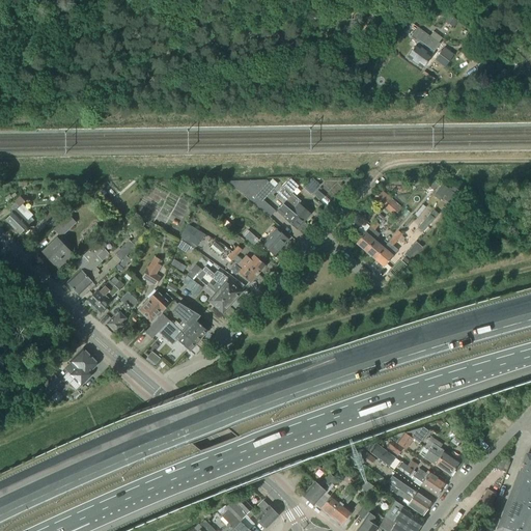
[(453,27),(457,22),(449,16),(446,22),(453,27)]
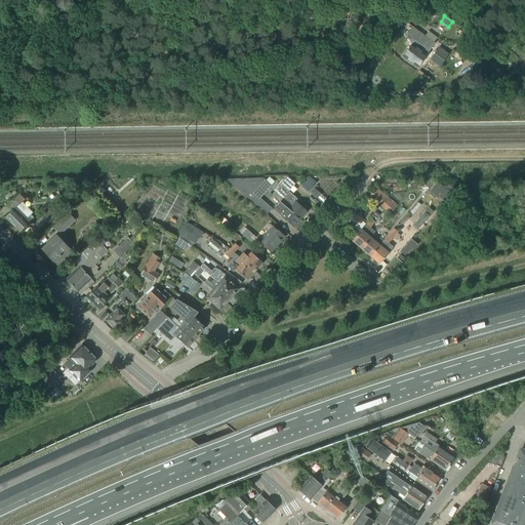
[(413,43),(403,56),(417,68),(426,56),(430,59),(430,61),(439,68),(440,67),(448,55),(439,48),(434,54),(430,51),(435,44),(425,36),(413,28),(406,37),(413,42),(413,43)]
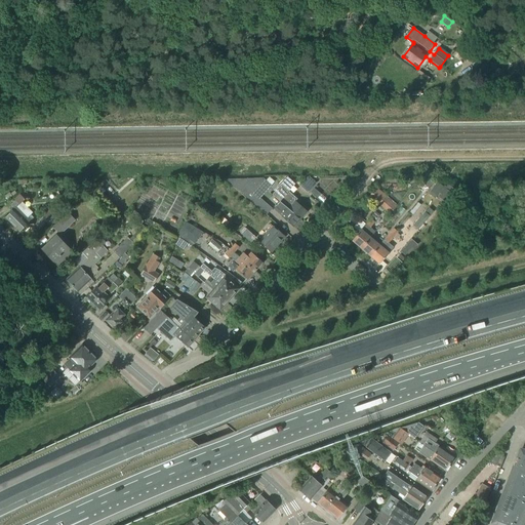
[(420,174),(417,177),(422,183),(427,178),(420,174)]
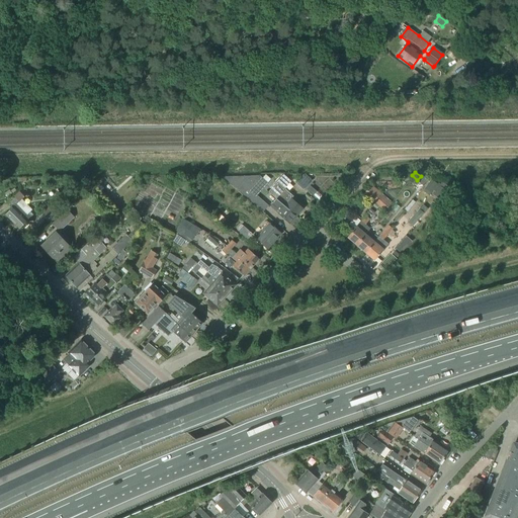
[(304,190),(312,180),(305,174),(296,184),(304,190)]
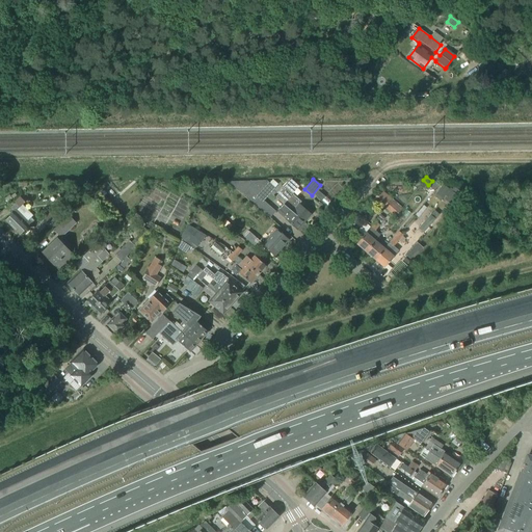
[(304,222),(311,215),(297,203),(298,201),(292,194),(298,186),(292,180),(276,197),(284,205),(304,222)]
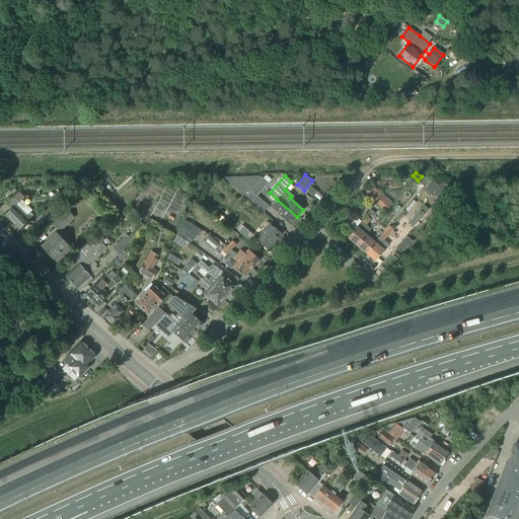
[(264,213),(269,207),(257,197),(268,183),(261,177),(223,177),(245,197),(264,213)]
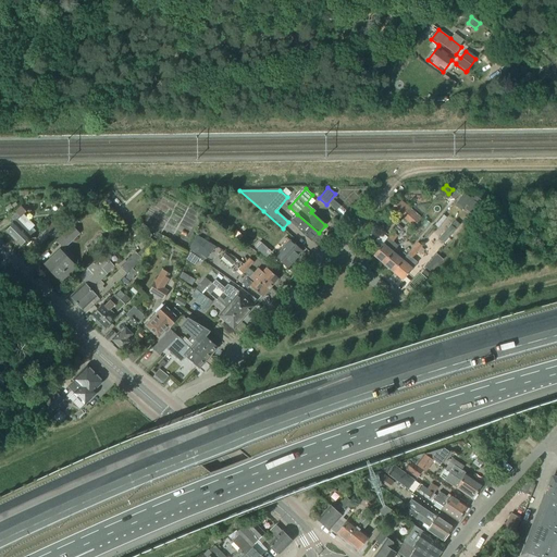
[(454,190),(449,195),(455,199),(459,195),(454,190)]
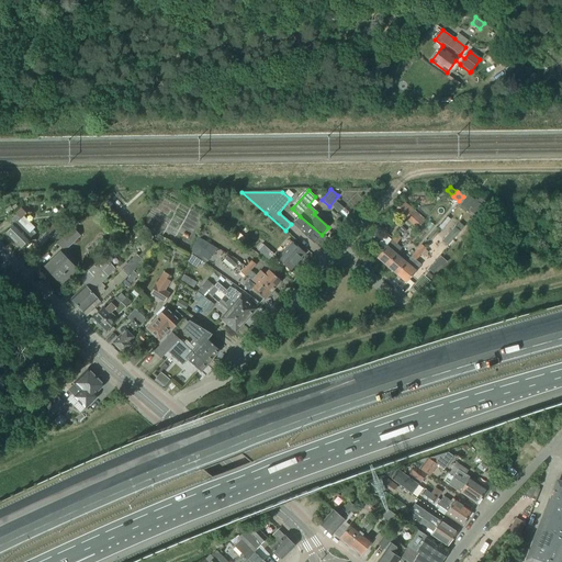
[(475,201),(468,195),(460,204),(468,211),(475,201)]
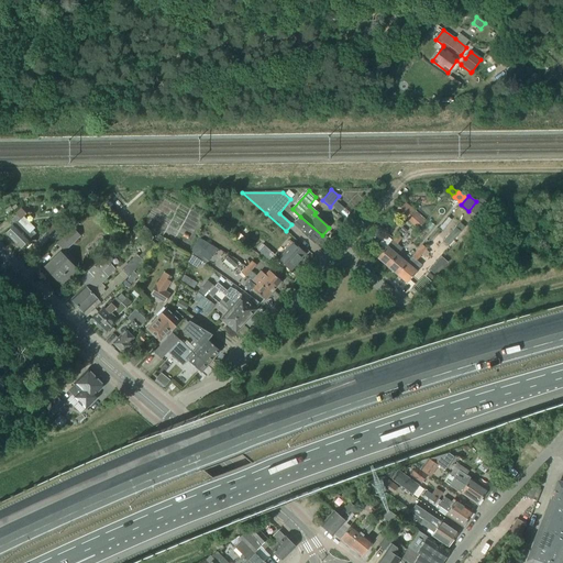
[(95,208),(100,202),(95,197),(89,201),(95,208)]
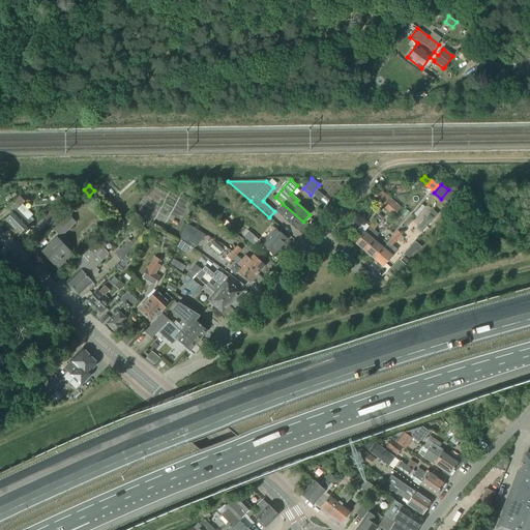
[(449,189),(442,199),(449,204),(455,195),(459,192),(452,185),(449,189)]
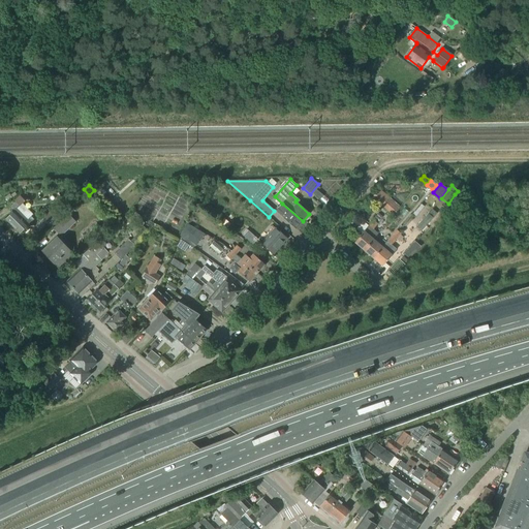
[(400,208),(379,189),(371,198),(393,216),(400,208)]
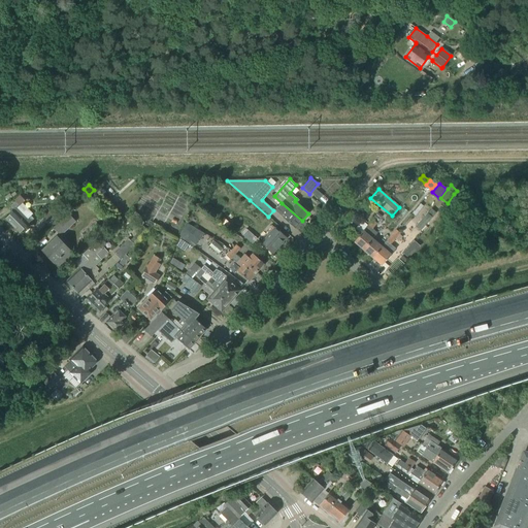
[(14,210),(17,208),(19,206),(24,200),(20,196),(13,201),(14,202),(11,206),(14,210)]
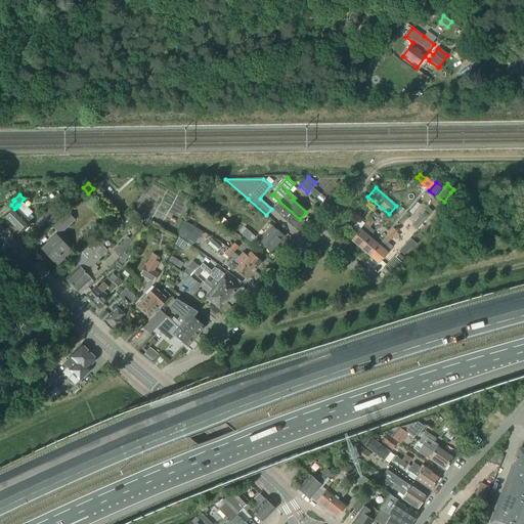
[(293,226),(300,219),(279,202),(273,209),(273,210),(293,226)]
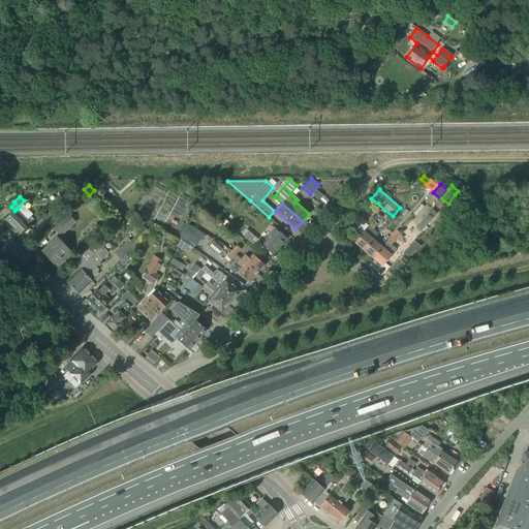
[(28,219),(17,209),(14,211),(5,220),(20,234),(33,219),(31,217),(28,219)]
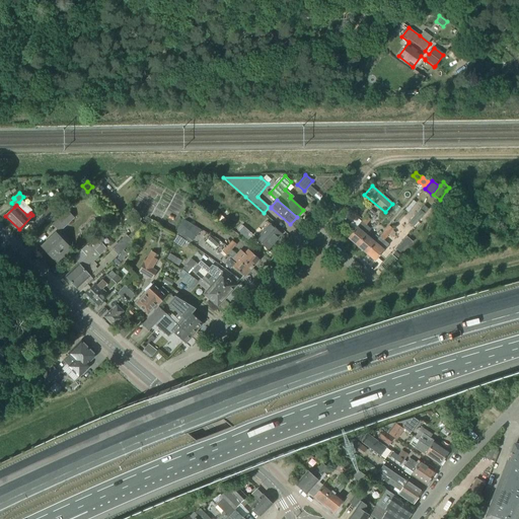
[(51,224),(61,214),(52,205),(42,214),(51,224)]
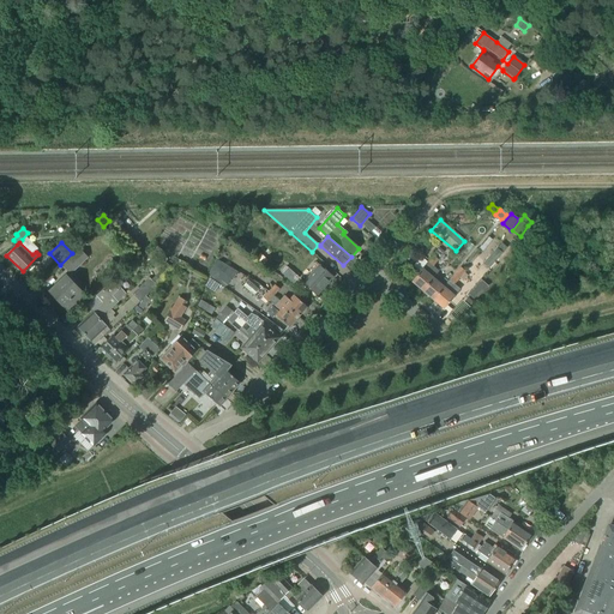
[(439,247),(434,253),(440,258),(441,256),(445,252),(439,247)]
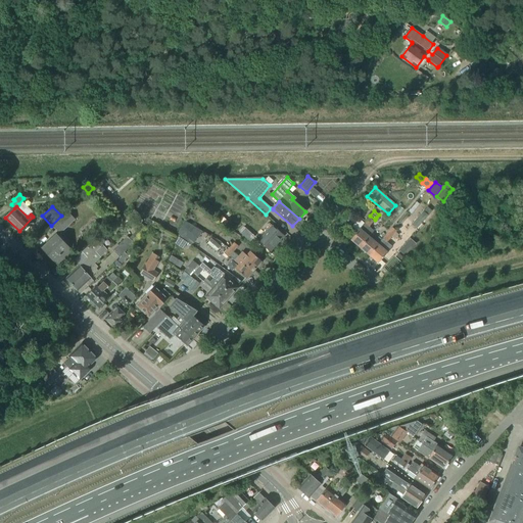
[(428,216),(423,211),(411,225),(416,230),(428,216)]
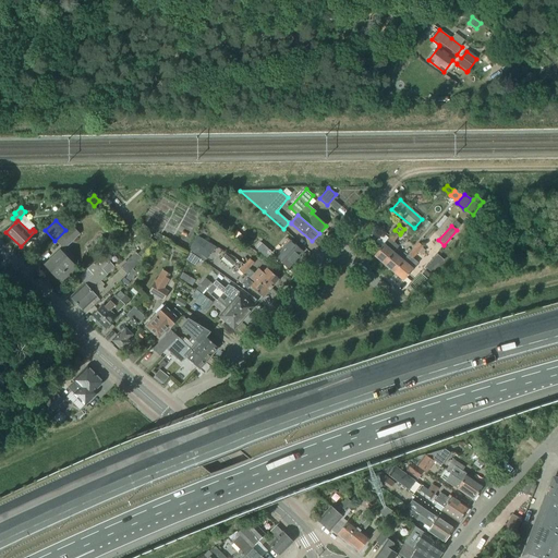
[(64,250),(80,235),(72,227),(57,241),(64,250)]
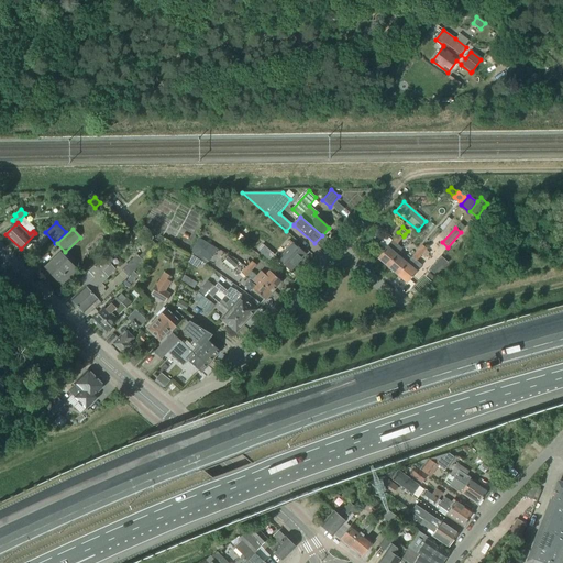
[(377,258),(387,267),(397,255),(403,250),(397,244),(403,239),(398,234),(377,258)]
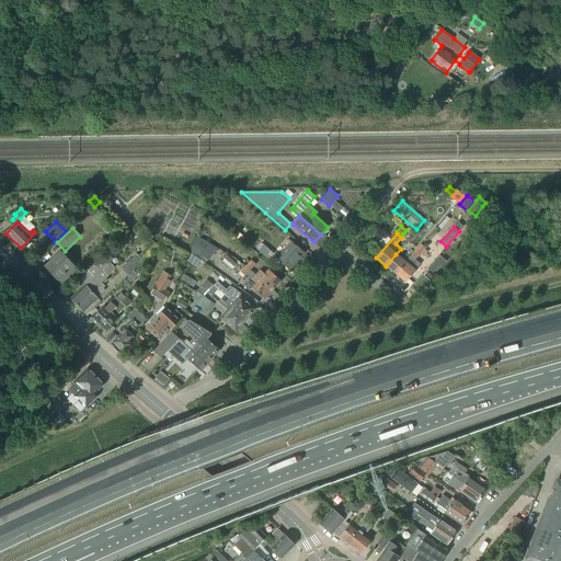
[(197,236),(191,252),(205,263),(217,248),(197,236)]
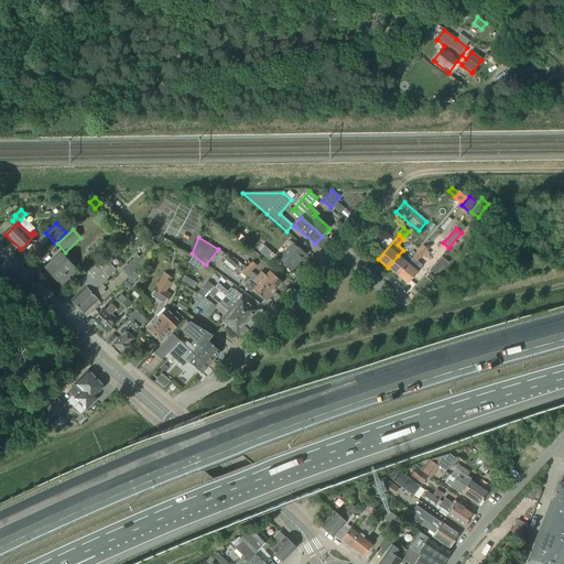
[(292,271),(306,255),(293,243),(279,260),(292,271)]
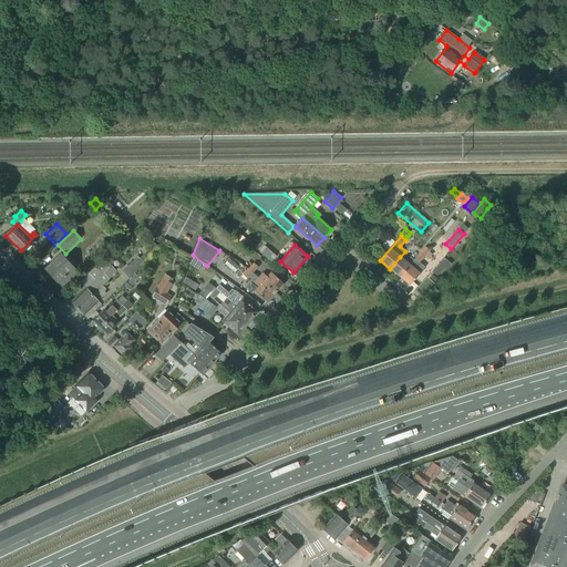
[(270,263),(276,257),(265,246),(259,253),(270,263)]
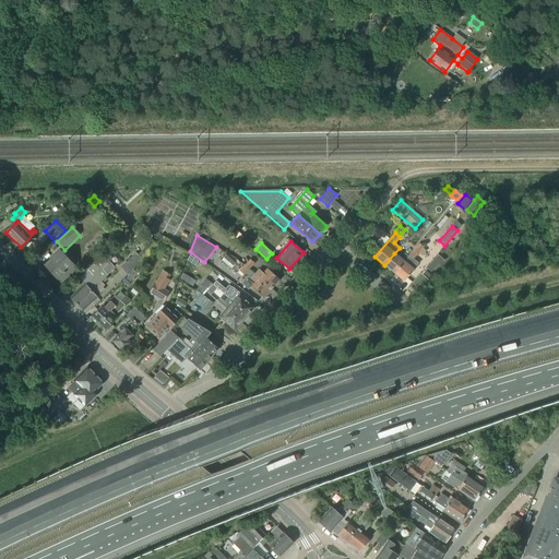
[(419,244),(414,249),(416,251),(418,253),(424,247),(421,246),(419,244)]
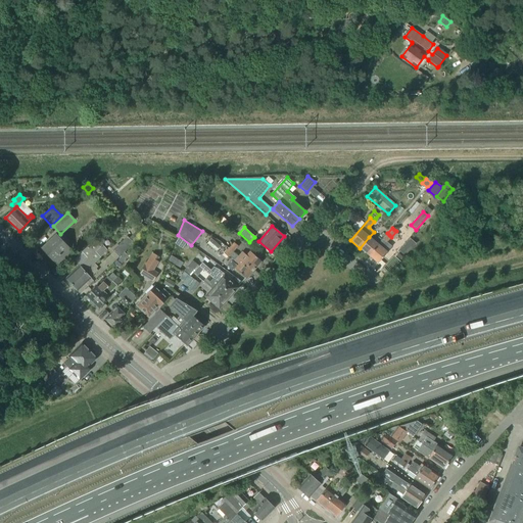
[(135,240),(140,234),(137,231),(131,237),(135,240)]
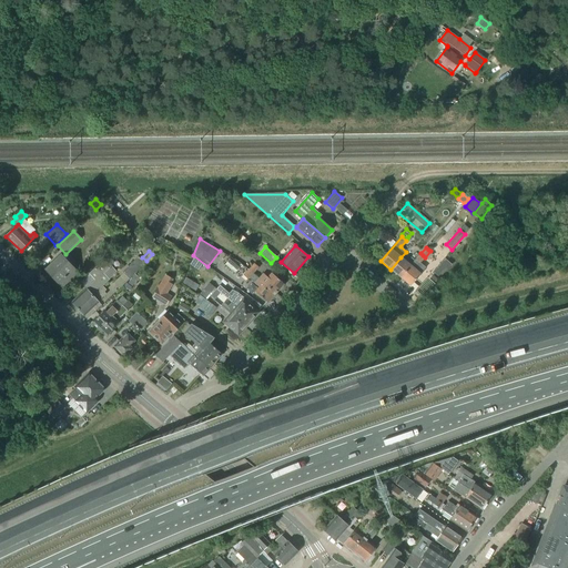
[(411,265),(401,277),(411,286),(421,274),(425,270),(421,265),(422,264),(421,264),(425,257),(423,255),(421,253),(411,265)]
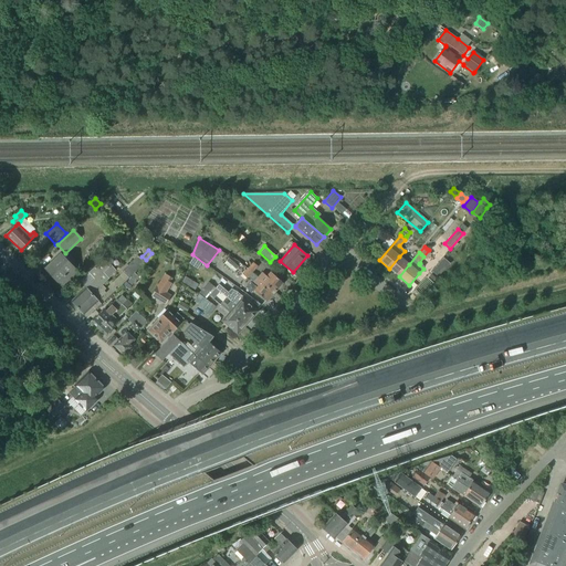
[(70,281),(77,273),(61,254),(45,269),(59,283),(65,276),(70,281)]
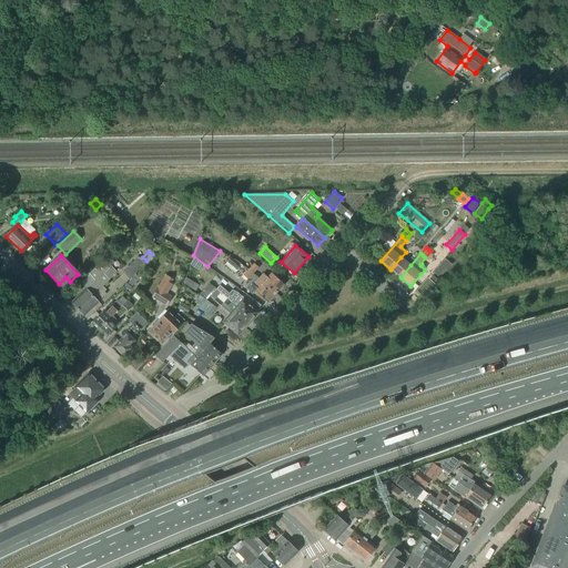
[(130,280),(144,263),(138,257),(123,274),(130,280)]
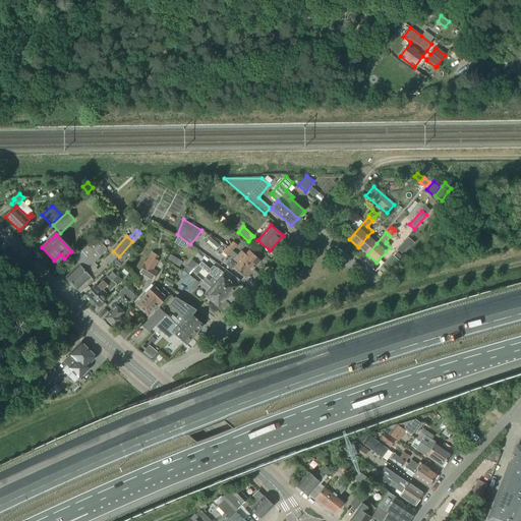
[(367,254),(377,243),(367,236),(358,247),(367,254)]
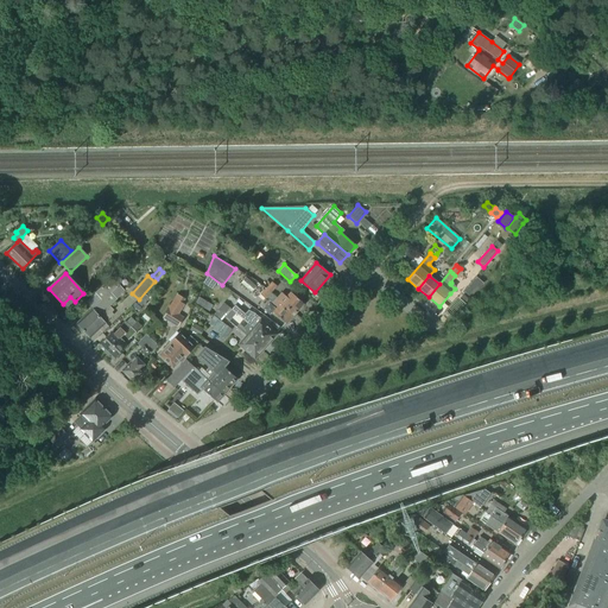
[(76,324),(83,331),(101,314),(109,306),(118,299),(125,292),(118,285),(116,287),(109,280),(95,293),(102,301),(76,324)]
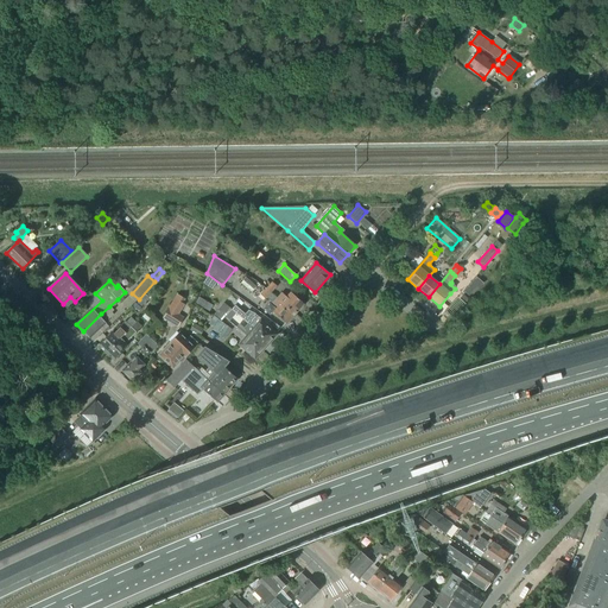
[(271,293),(277,287),(272,283),(266,289),(271,293)]
